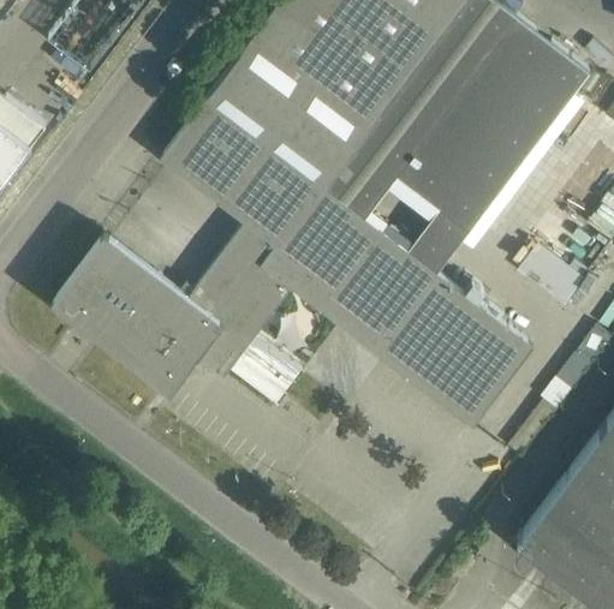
[(101,233),(49,300),(79,323),(101,340),(166,389),(168,386),(171,383),(172,381),(194,353),(222,375),(227,369),(276,407),(303,372),(282,358),(269,347),(254,335),(290,288),(375,353),(472,425),(474,424),(532,346),(449,284),(436,273),(407,251),(365,219),(322,186),(353,144),(462,0),(281,0),(161,159),(167,163),(244,222),(189,294),(112,237),(103,230),(101,233)]
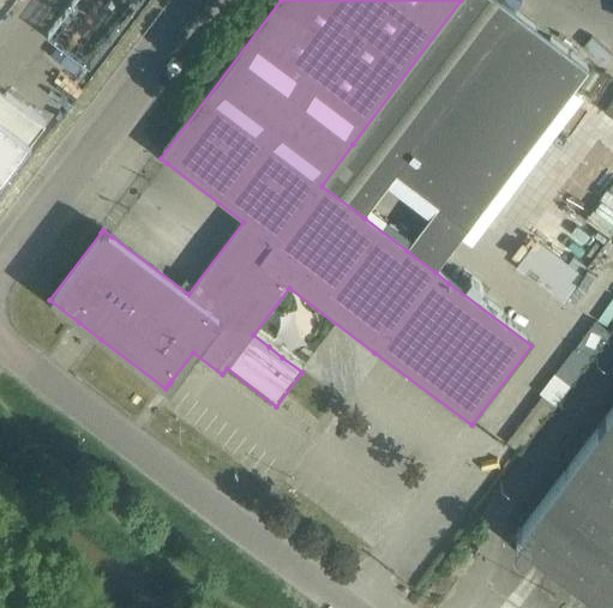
[(517,19),(396,178),(439,209),(468,230),(588,72),(517,19)]
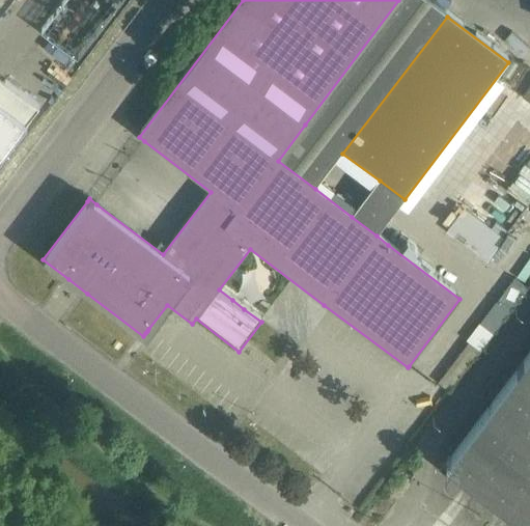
[(0,160),(26,127),(0,106),(0,160)]
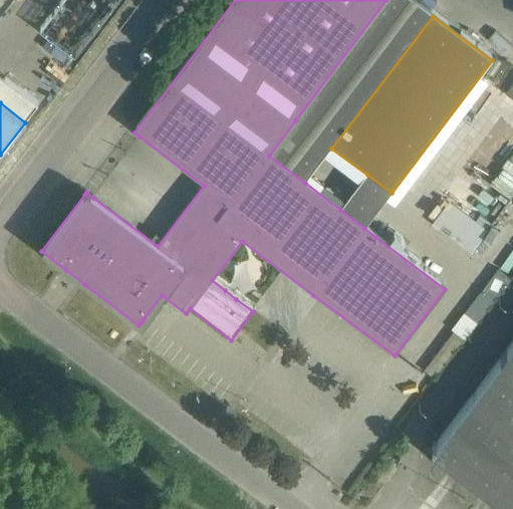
[(432,226),(471,255),(486,235),(447,206),(432,226)]
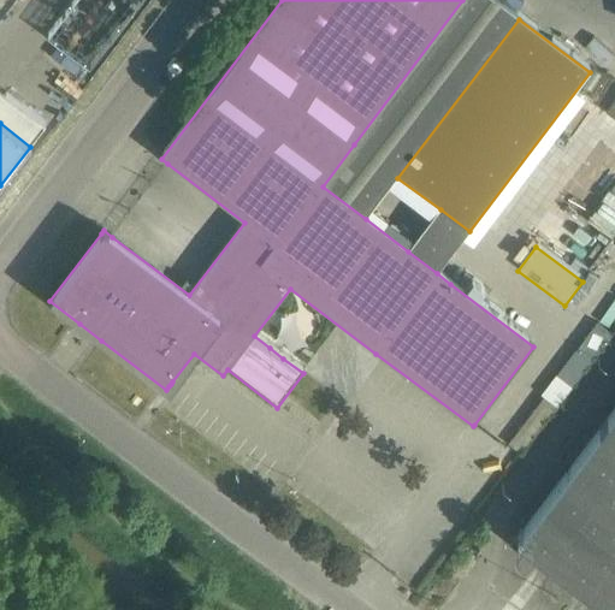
[(547,390),(557,401),(610,343),(599,332),(547,390)]
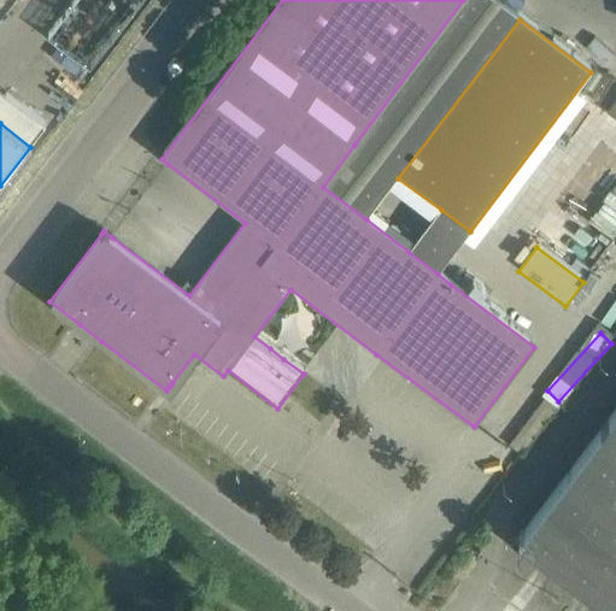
[(615,610),(615,412),(568,476),(517,542),(606,610),(615,610)]
